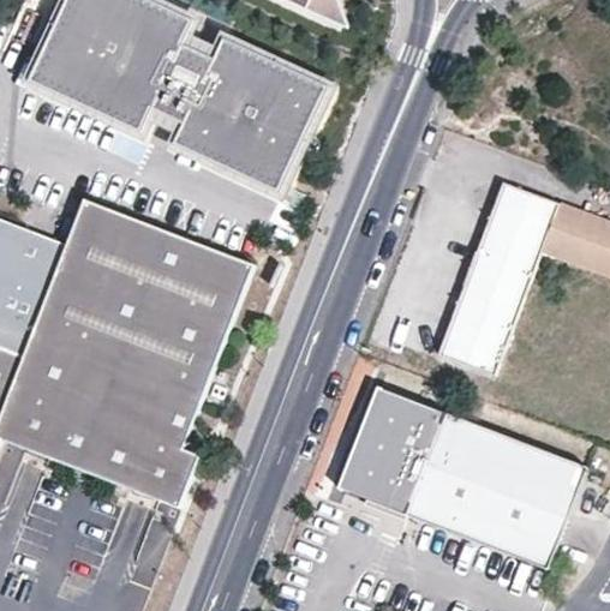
[(195,21),(150,0),(66,0),(29,82),(142,133),(153,109),(184,124),(174,144),(281,193),(330,87),(223,37),(214,58),(183,45),(195,21)]
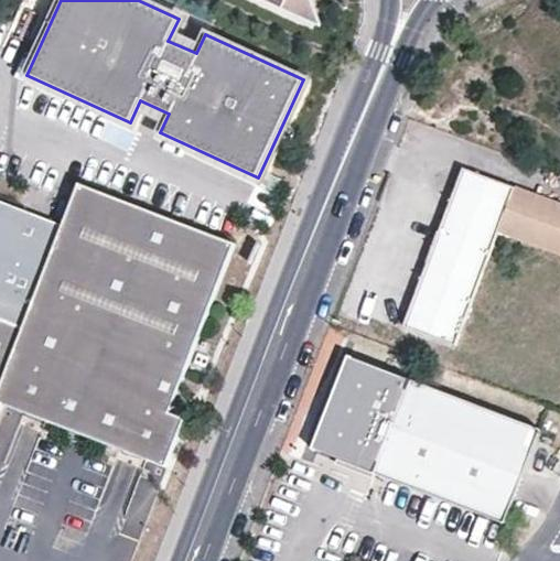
[(277,0),(284,3),(319,19),(311,0),(277,0)]
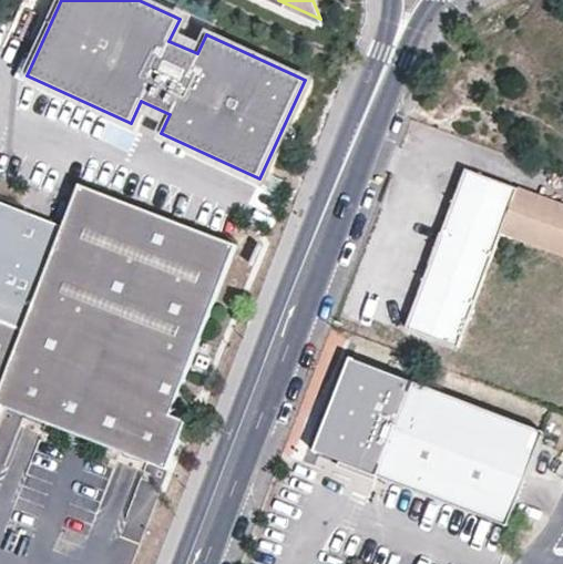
[(456,342),(500,227),(542,243),(562,236),(562,201),(517,184),(464,164),(403,322),(456,342)]
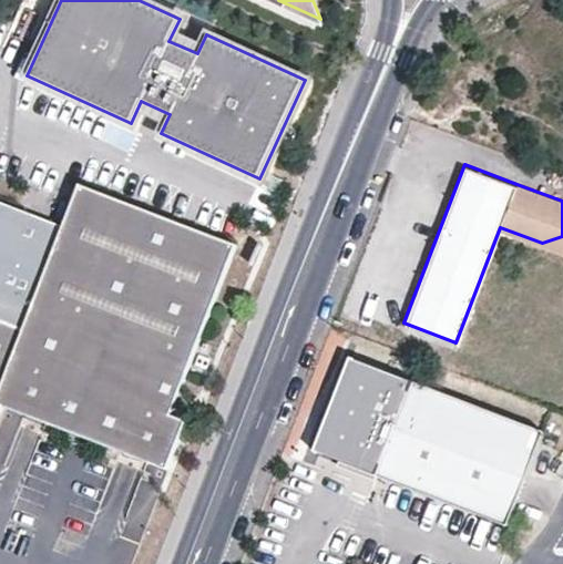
[(0,407),(162,469),(183,419),(169,412),(234,243),(75,184),(60,225),(0,202),(0,407)]
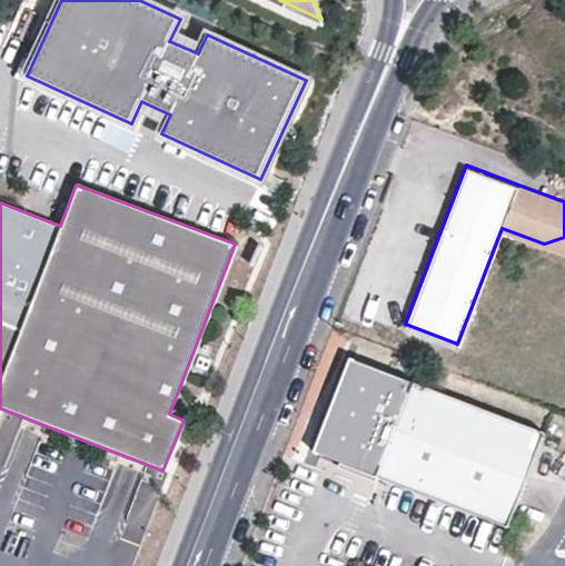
[(564,251),(564,237),(544,244),(564,251)]
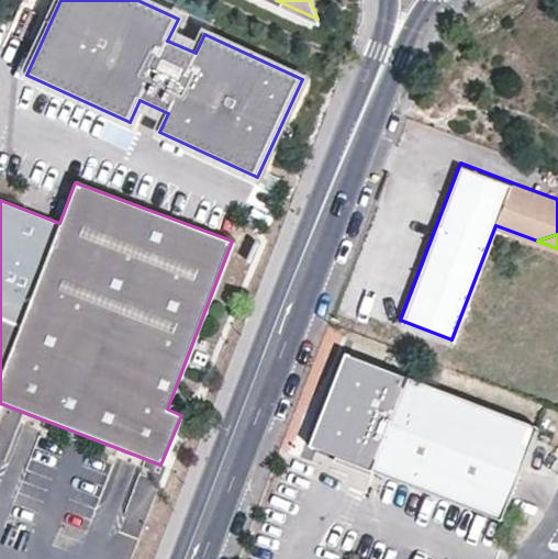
[(500,516),(534,424),(343,353),(309,447),(500,516)]
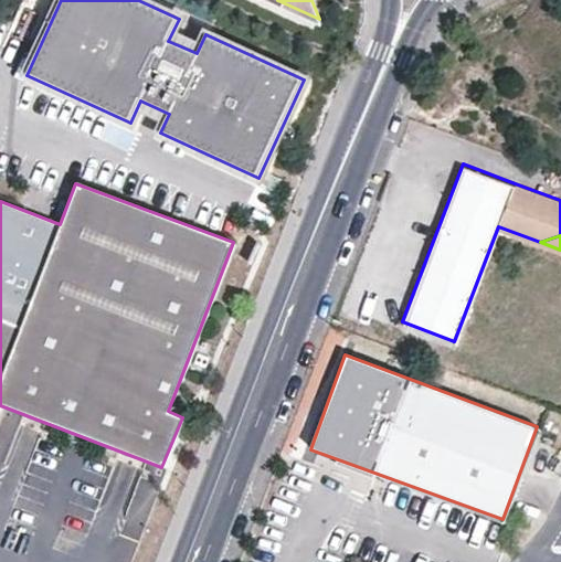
All buildings are outlined.
